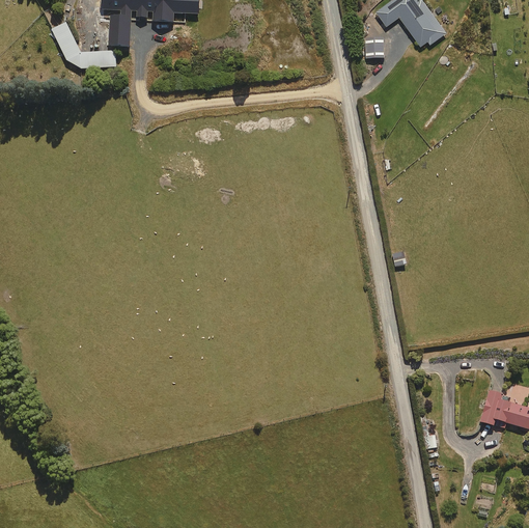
[(101,0),(102,8),(121,9),(121,17),(109,16),(108,48),(131,49),(132,19),(146,20),(147,9),(152,10),(151,23),(174,24),(175,15),(201,16),(201,0),(101,0)]
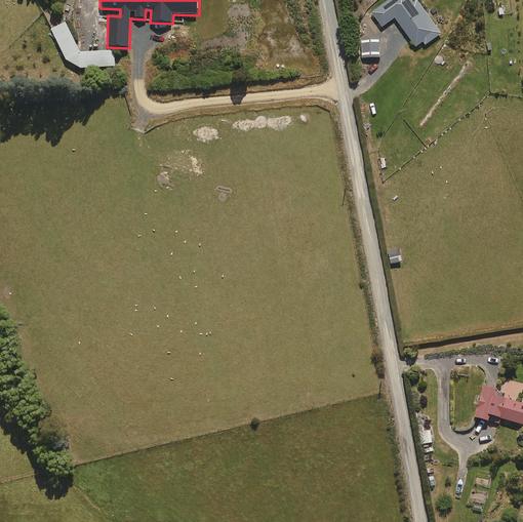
[(411,0),(383,0),(369,10),(380,27),(394,16),(415,46),(421,41),(425,44),(440,32),(416,0),(411,0)]
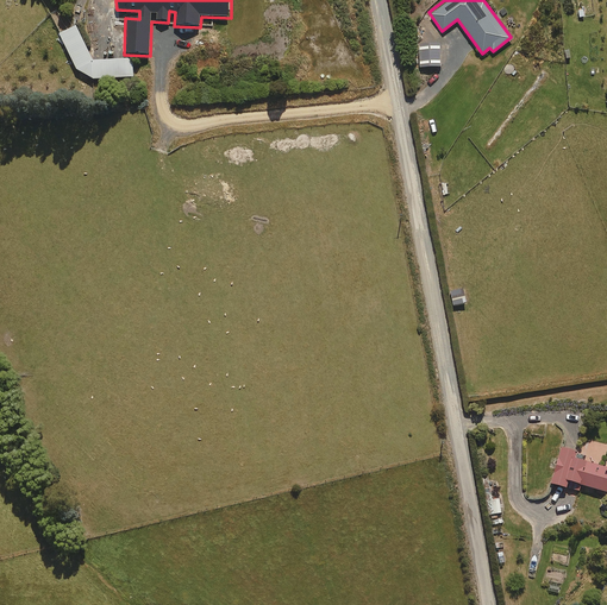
[(58,32),(76,69),(92,79),(132,76),(131,57),(92,60),(75,24),(58,32)]
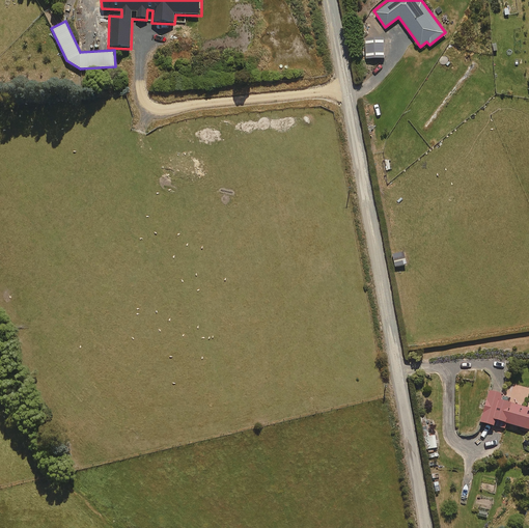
[(488,384),(478,416),(492,420),(504,423),(505,418),(528,424),(528,422),(528,403),(526,403),(528,390),(528,386),(511,382),(509,390),(488,384)]
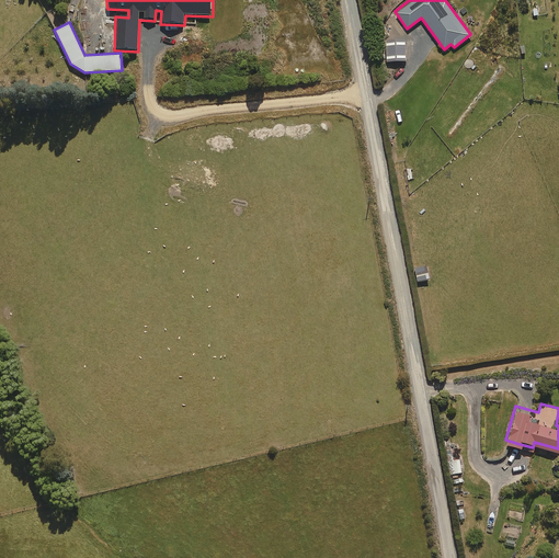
[(449,470),(459,468),(458,457),(448,458),(449,470)]
